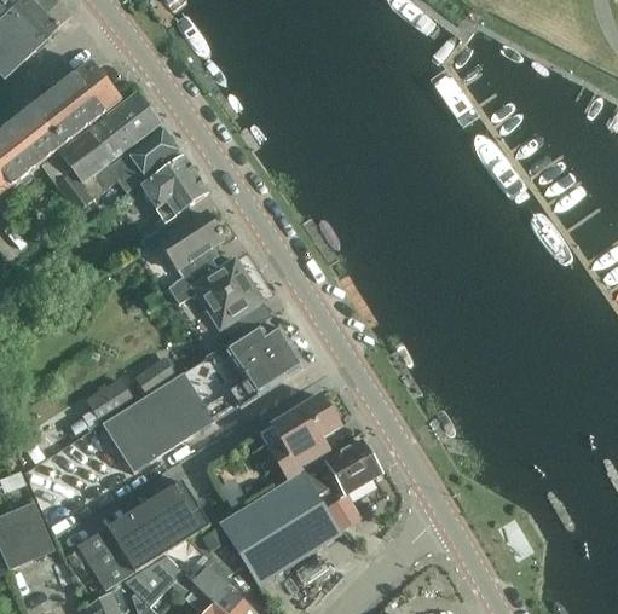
[(0,11),(11,0),(0,0),(0,11)]
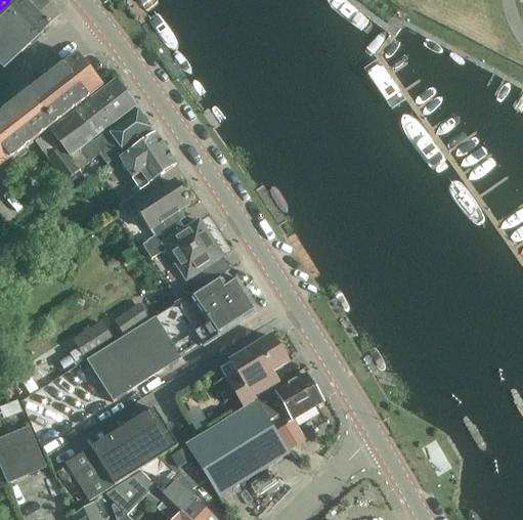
[(14,0),(10,4),(0,13),(0,63),(2,67),(38,33),(58,12),(48,0),(14,0)]
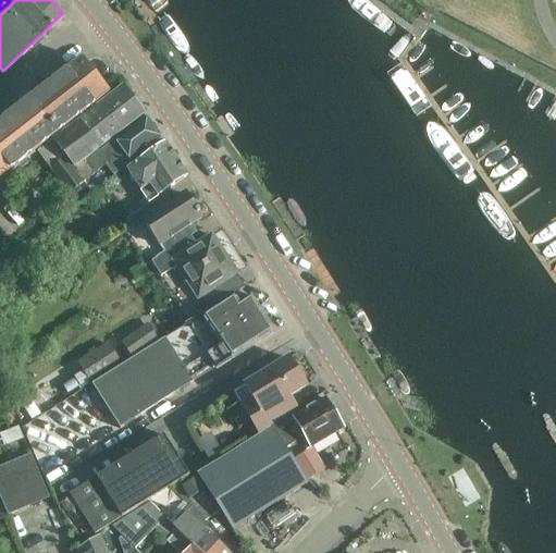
[(0,176),(36,148),(109,89),(82,56),(0,120),(0,176)]
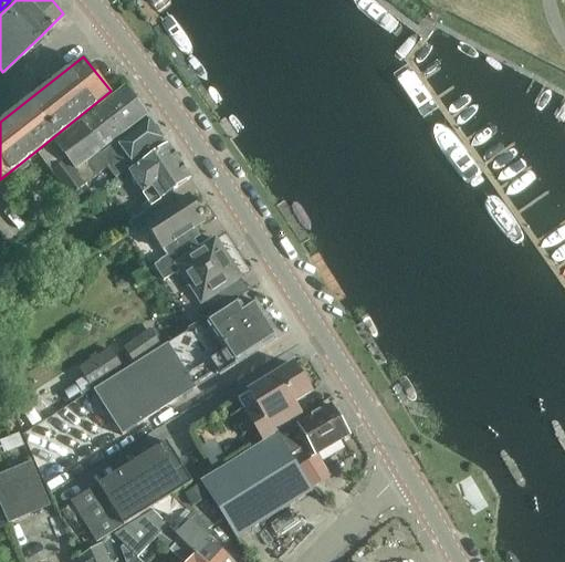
[(54,137),(74,165),(85,157),(145,112),(125,85),(54,137)]
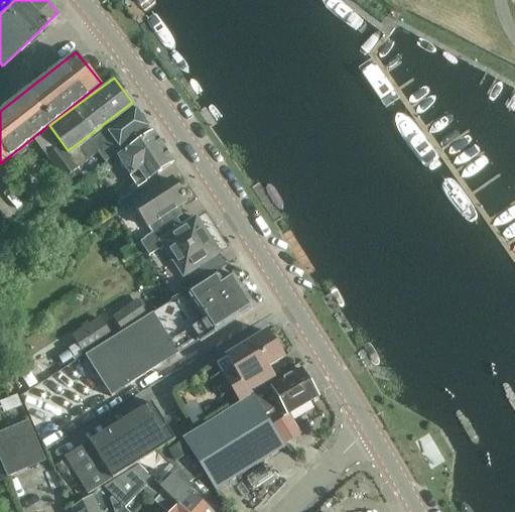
[(106,158),(149,126),(134,105),(90,138),(106,158)]
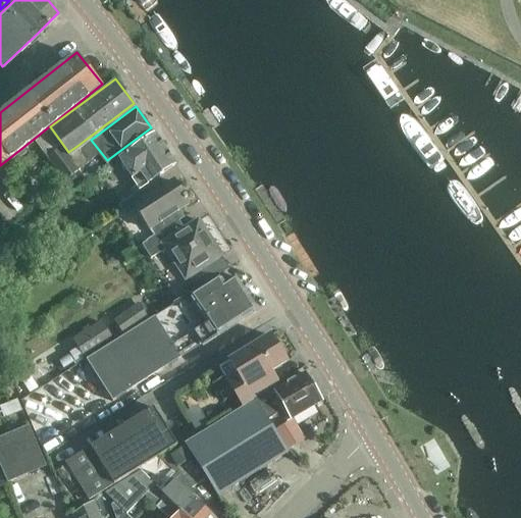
[(68,152),(50,126),(34,139),(63,176),(89,158),(79,145),(68,152)]
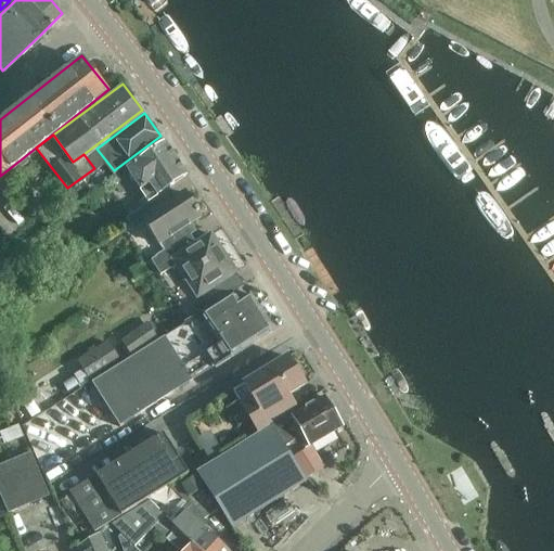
[(125,166),(144,193),(126,205),(131,213),(165,189),(164,188),(187,173),(163,140),(125,166)]
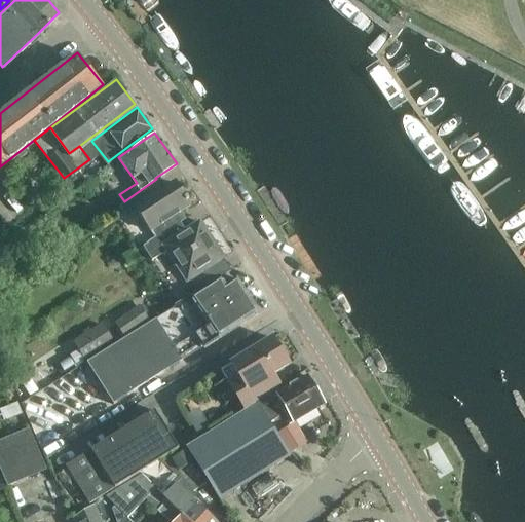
[(162,187),(156,179),(124,201),(118,204),(125,216),(138,209),(154,235),(162,232),(182,220),(178,213),(189,206),(188,201),(175,179),(162,187)]
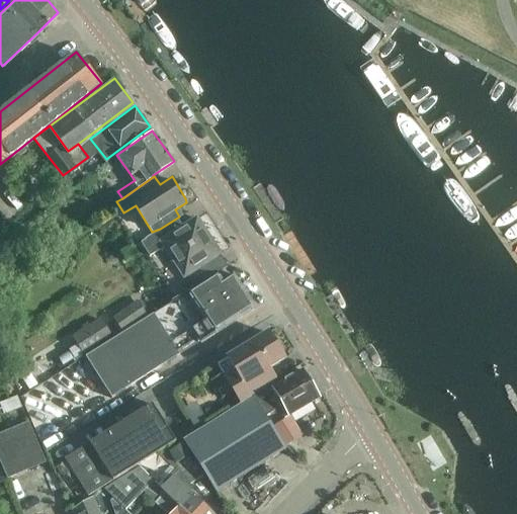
[(165,236),(160,229),(152,232),(144,238),(153,251),(164,244),(183,275),(220,251),(197,216),(165,236)]
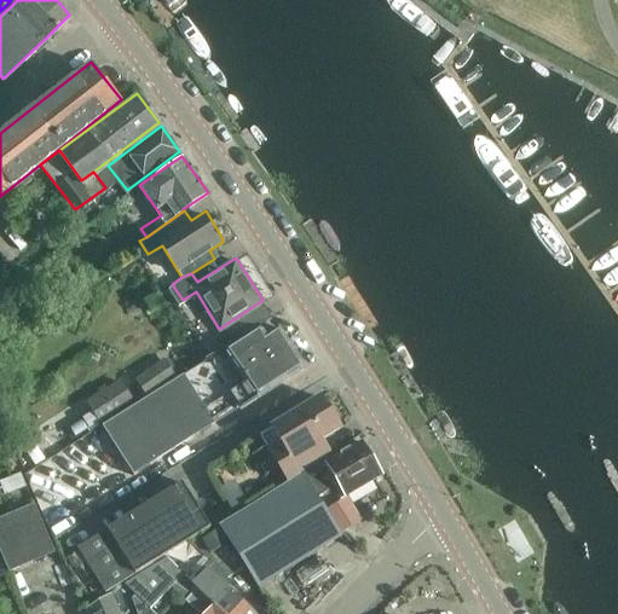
[(183,371),(145,395),(136,401),(100,423),(88,432),(87,432),(74,440),(84,457),(98,447),(96,444),(108,436),(132,473),(214,421),(238,406),(240,409),(305,366),(279,325),(267,334),(260,322),(183,371)]
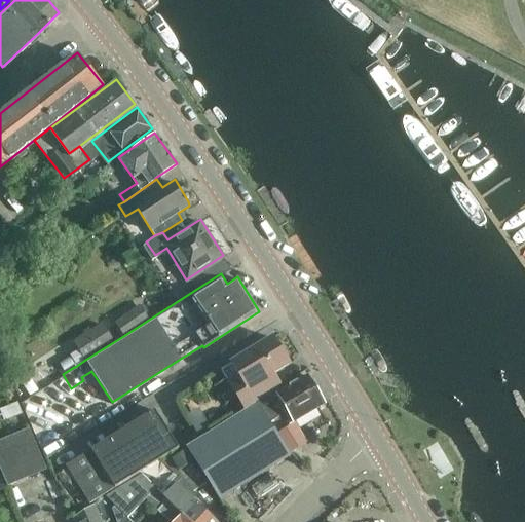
[(142,301),(139,303),(138,302),(112,321),(123,336),(149,318),(152,315),(142,301)]
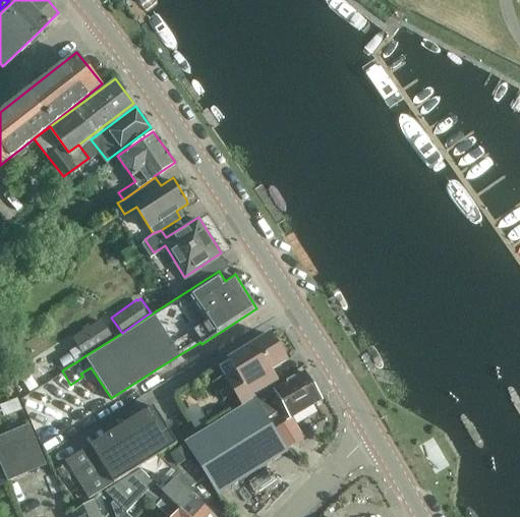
[(84,356),(114,338),(101,317),(89,325),(88,322),(80,326),(82,328),(70,335),(84,356)]
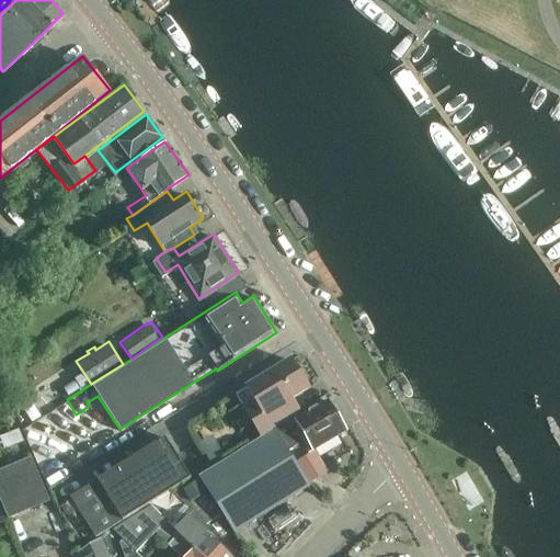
[(296,365),(292,357),(236,393),(260,433),(300,409),(292,396),(308,386),(304,377),(305,374),(299,366),(296,365)]
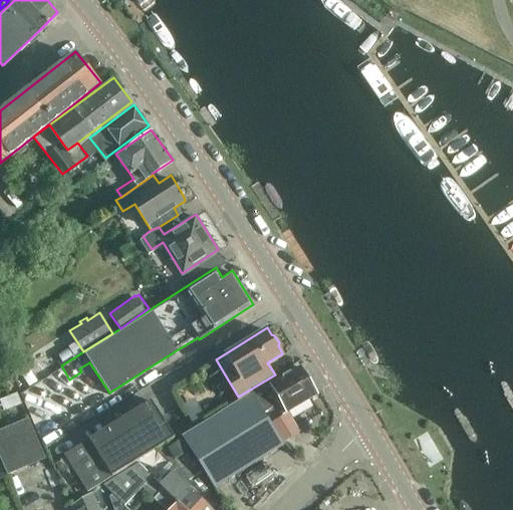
[(54,349),(60,358),(68,353),(62,344),(54,349)]
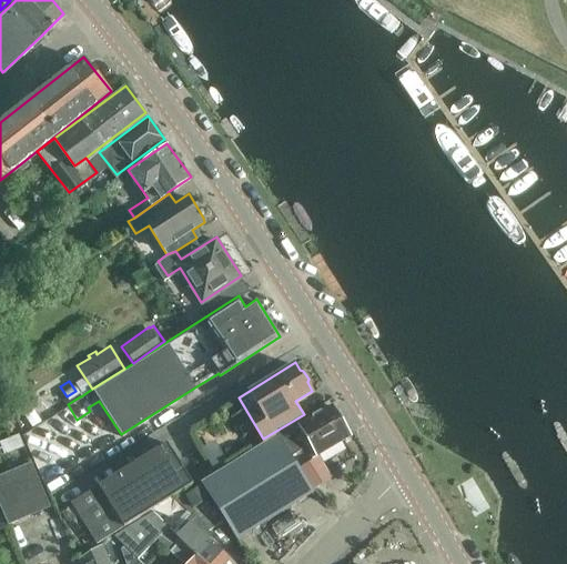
[(53,410),(49,402),(33,411),(37,419),(53,410)]
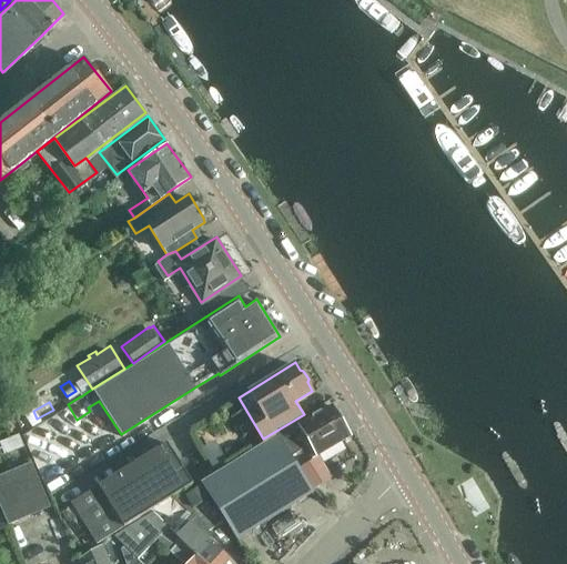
[(332,403),(299,422),(297,420),(277,433),(276,432),(202,480),(239,537),(313,490),(291,454),(305,446),(303,443),(309,440),(316,454),(350,434),(332,403)]
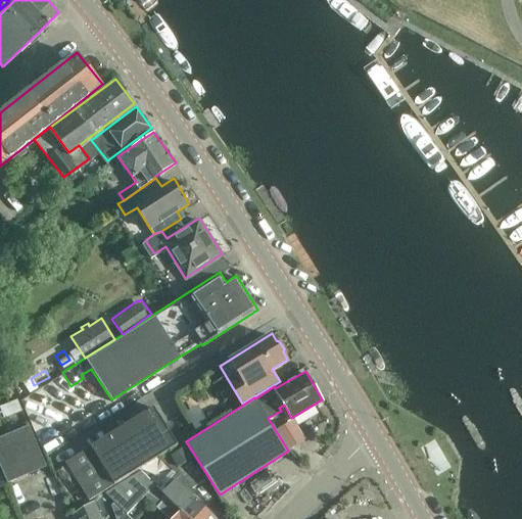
[(513,397),(511,397),(521,416),(521,398),(516,387),(513,385),(512,385),(511,385),(510,385),(509,385),(508,386),(508,387),(508,388),(513,397)]
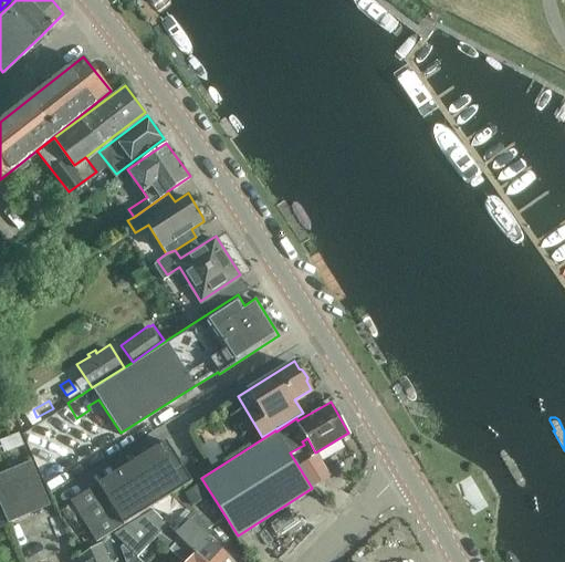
[(166,438),(97,481),(71,499),(96,540),(192,479),(166,438)]
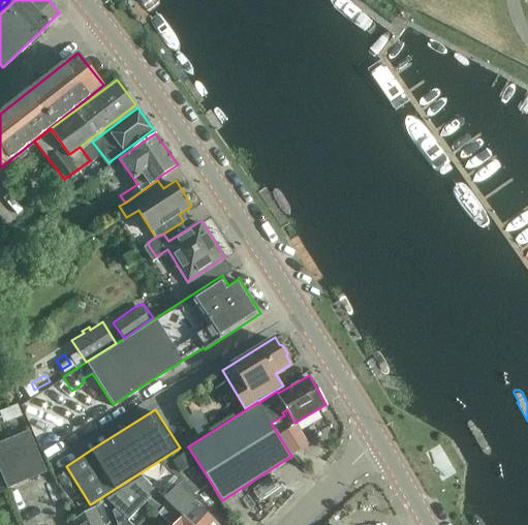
[(101,425),(70,440),(76,453),(106,437),(101,425)]
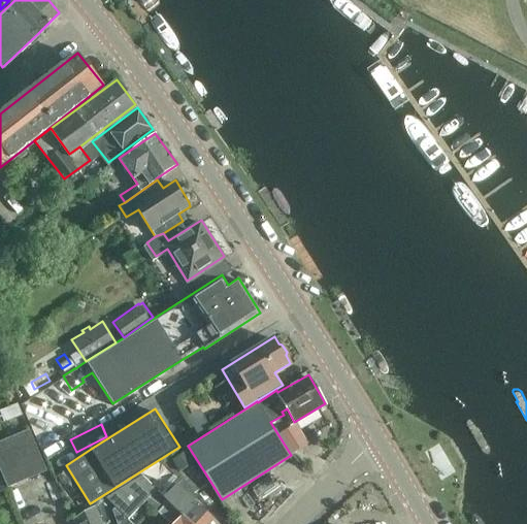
[(27,427),(0,438),(0,472),(4,483),(43,466),(27,427)]
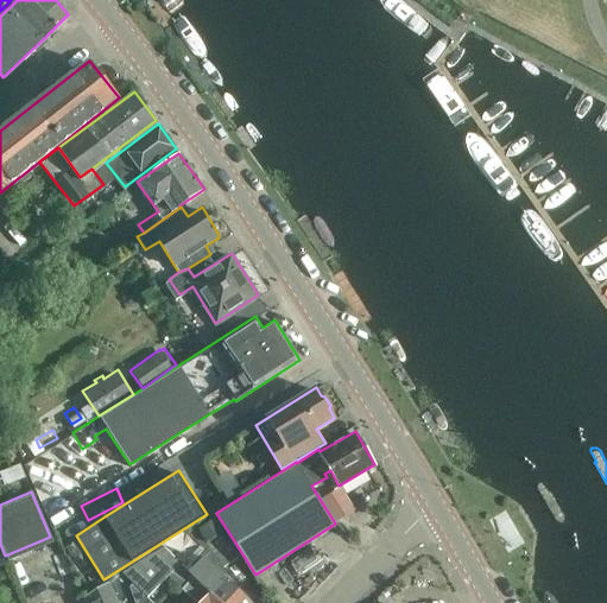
[(239,554),(213,515),(187,532),(222,566),(239,554)]
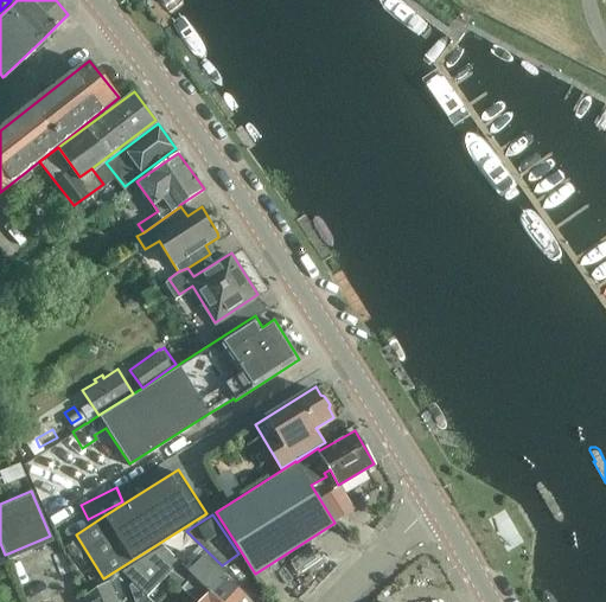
[(121,570),(147,595),(179,561),(163,544),(121,570)]
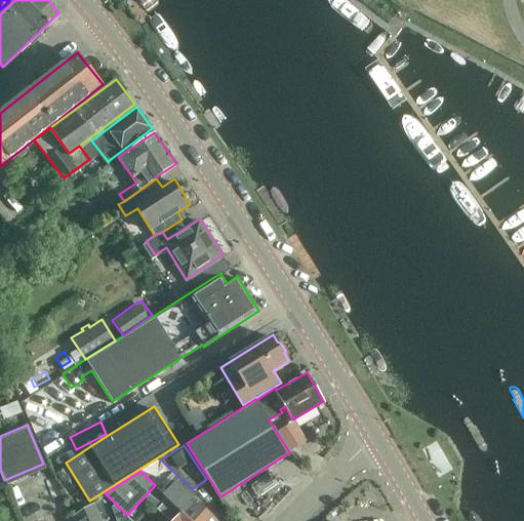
[(219,520),(193,495),(192,496),(172,478),(158,494),(186,520),(219,520)]
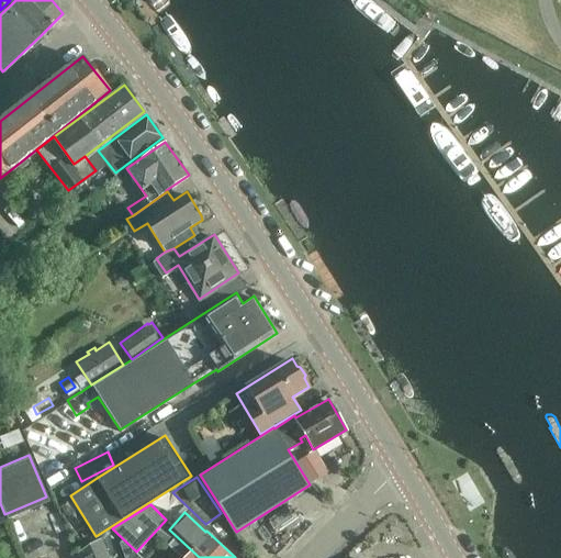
[(199,557),(169,529),(166,533),(189,555),(184,557),(199,557)]
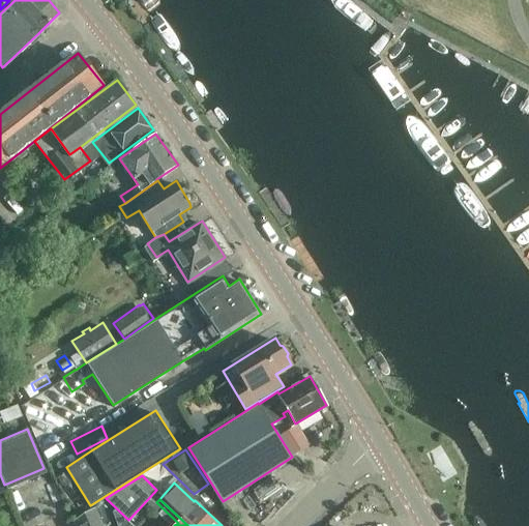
[(104,525),(95,504),(71,520),(75,525),(104,525)]
